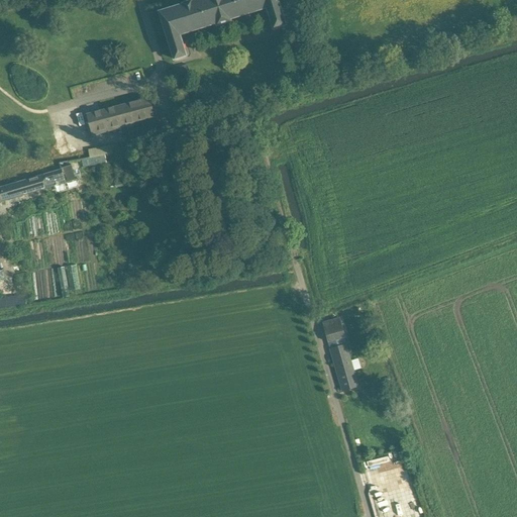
[(184,5),(160,12),(175,60),(186,56),(182,41),(183,40),(182,36),(216,26),(216,27),(232,22),(232,20),(267,10),(268,14),(269,14),(274,28),(286,25),(277,0),(199,0),(192,2),(191,1),(184,4),(184,5)]
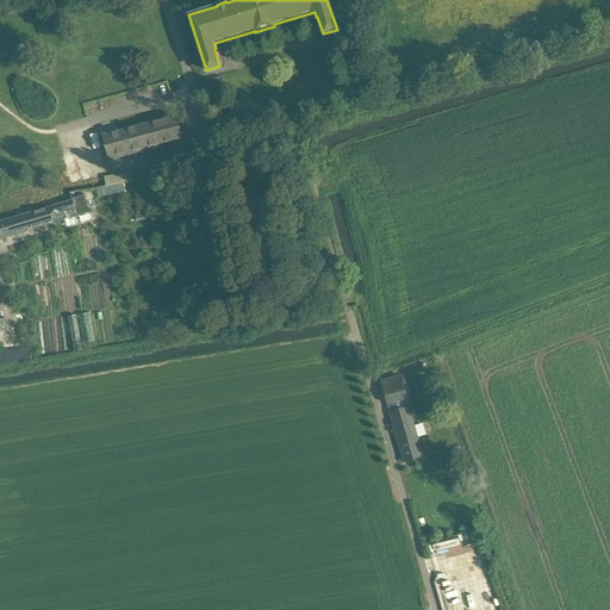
[(331,53),(342,49),(340,39),(328,43),(331,53)]
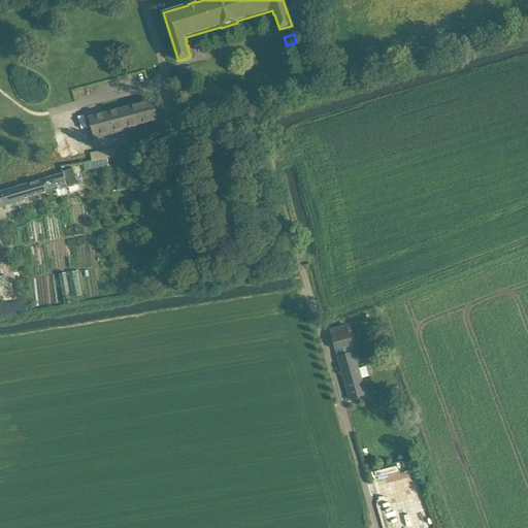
[(193,74),(192,71),(191,66),(188,67),(180,69),(183,74),(184,77),(193,74)]
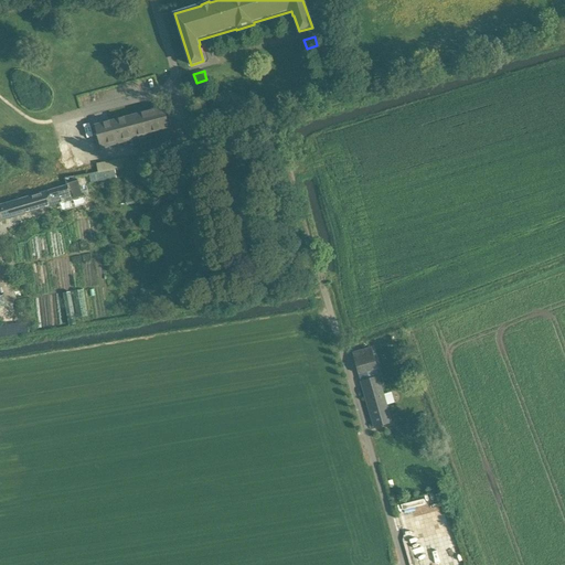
[(139,138),(144,156),(173,148),(163,107),(96,125),(102,148),(139,138)]
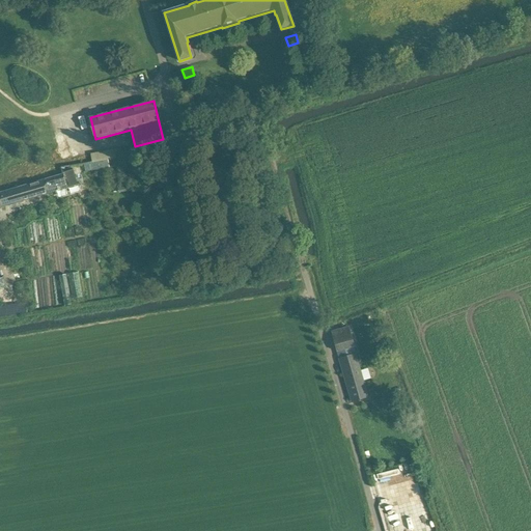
[(121,148),(92,155),(93,163),(107,160),(109,167),(124,165),(123,157),(122,157),(121,148)]
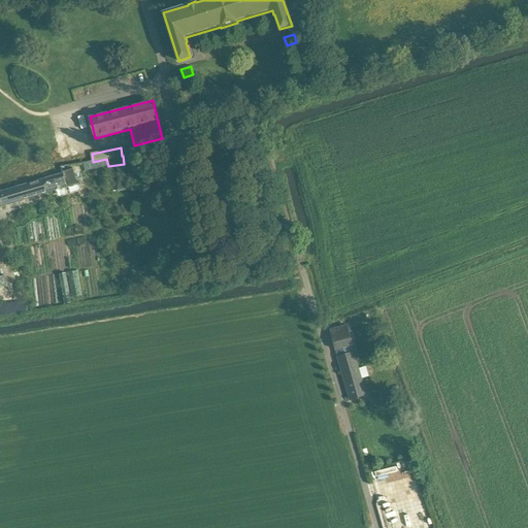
[(0,205),(50,192),(77,184),(73,169),(63,172),(63,173),(45,178),(0,191),(0,205)]
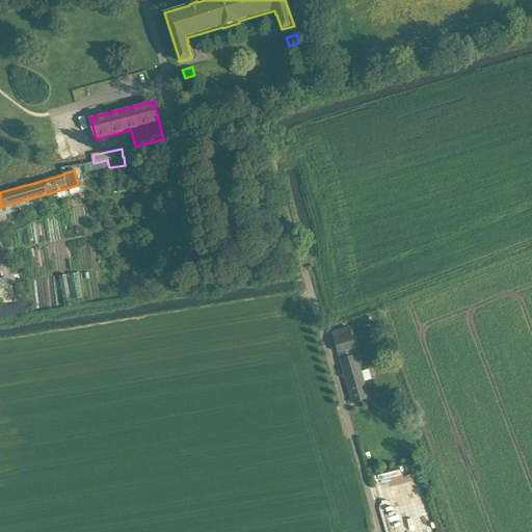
[(148,247),(153,251),(157,245),(152,242),(148,247)]
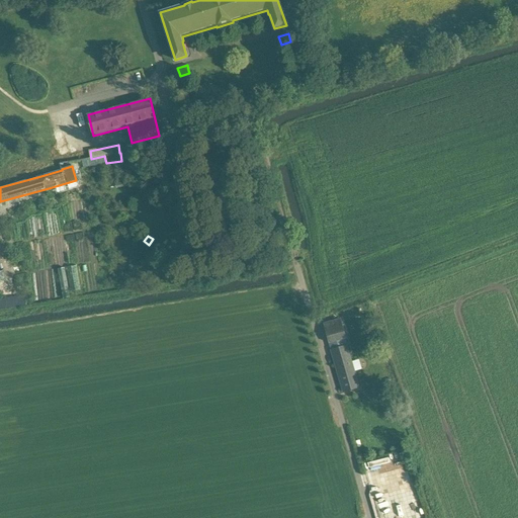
[(58,268),(64,298),(70,296),(65,267),(58,268)]
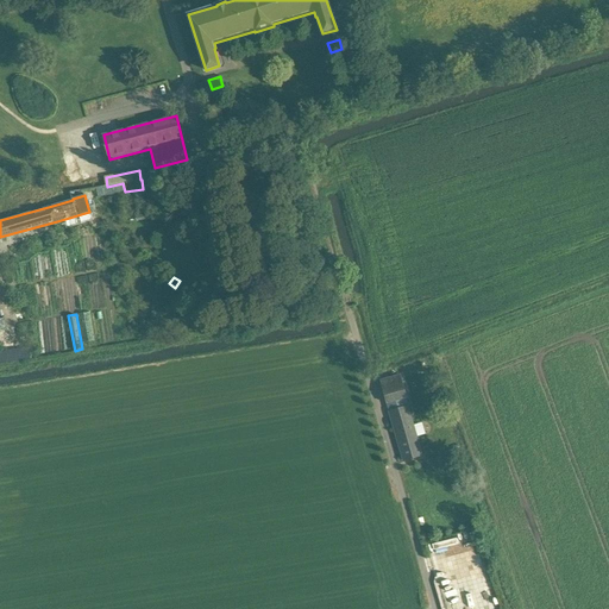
[(0,350),(0,355),(0,362),(33,360),(33,349),(0,350)]
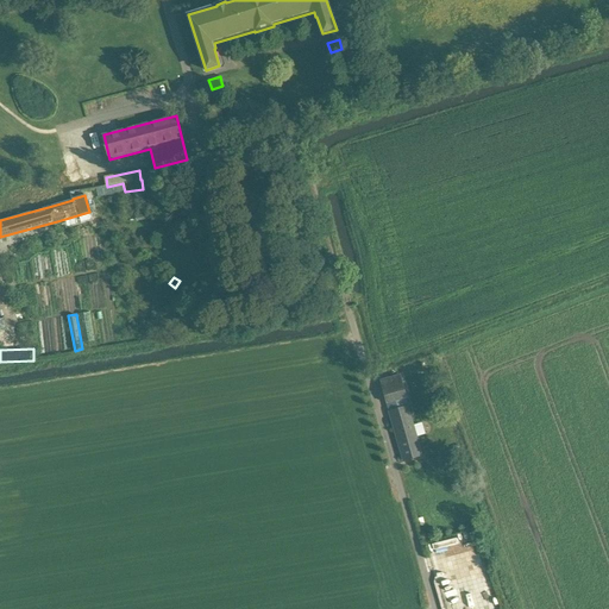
[(401,375),(380,381),(387,403),(407,397),(401,375)]
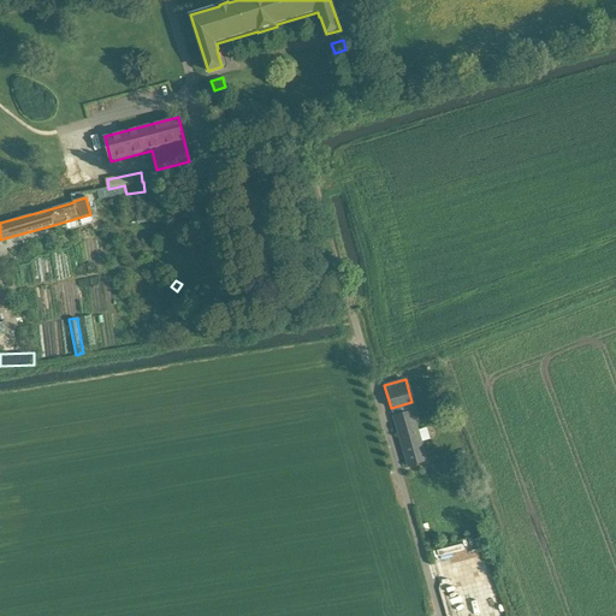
[(394,416),(408,467),(427,461),(413,410),(394,416)]
